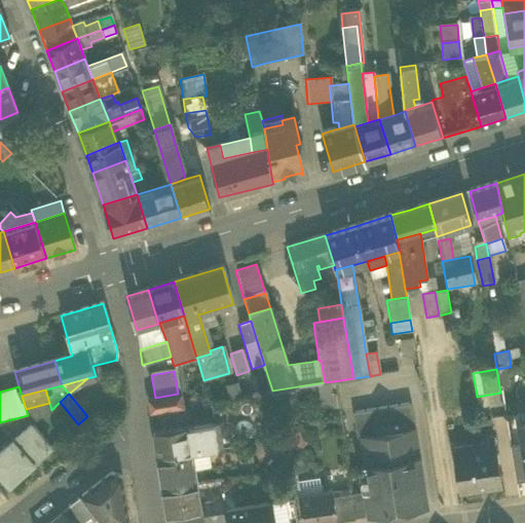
[(148,401),(150,413),(182,408),(180,396),(148,401)]
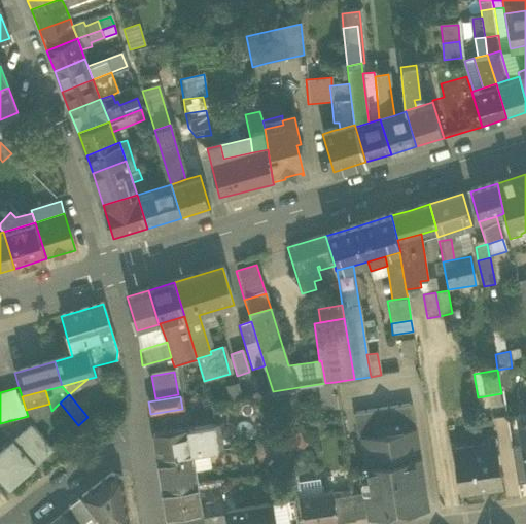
[(51,411),(49,404),(26,410),(28,416),(31,427),(51,411)]
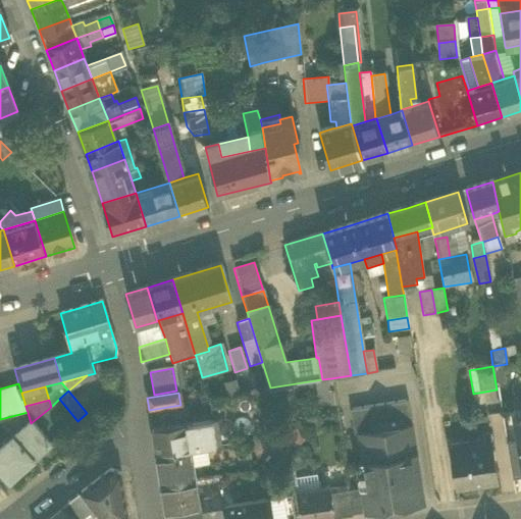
[(350,410),(354,435),(362,434),(362,433),(410,425),(410,426),(411,426),(407,402),(350,410)]
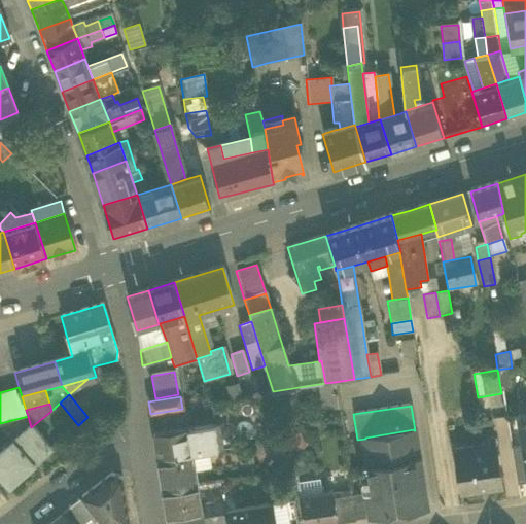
[(525,412),(517,414),(519,426),(525,424),(525,412)]
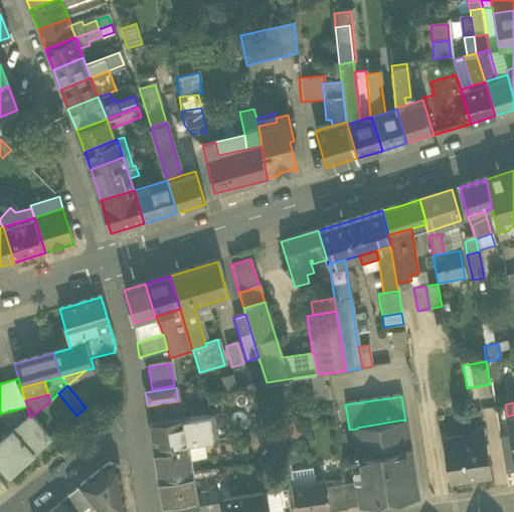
[(480,410),(485,427),(496,423),(491,407),(480,410)]
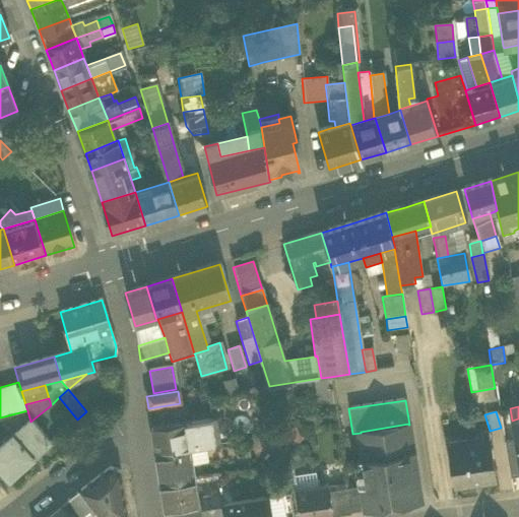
[(211,421),(215,445),(220,444),(216,419),(211,421)]
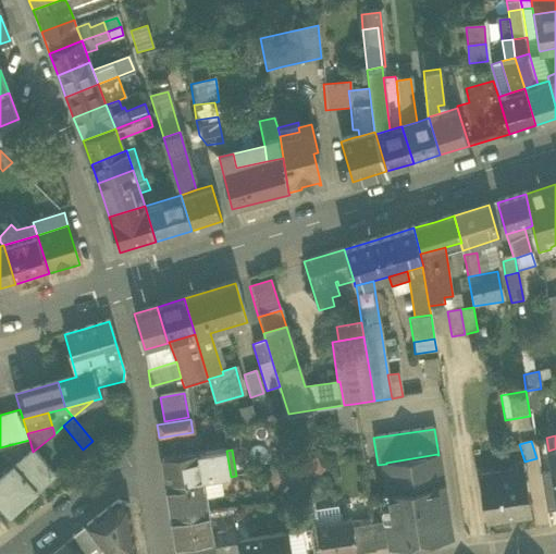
[(226,451),(199,455),(202,480),(202,481),(231,477),(226,451)]
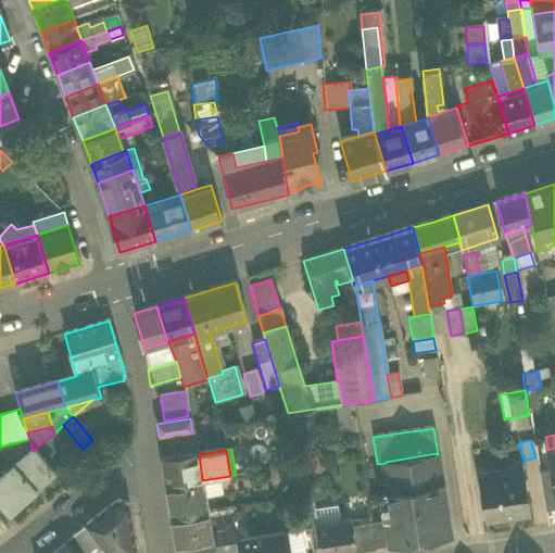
[(0,501),(10,513),(53,476),(33,451),(0,478),(0,501)]
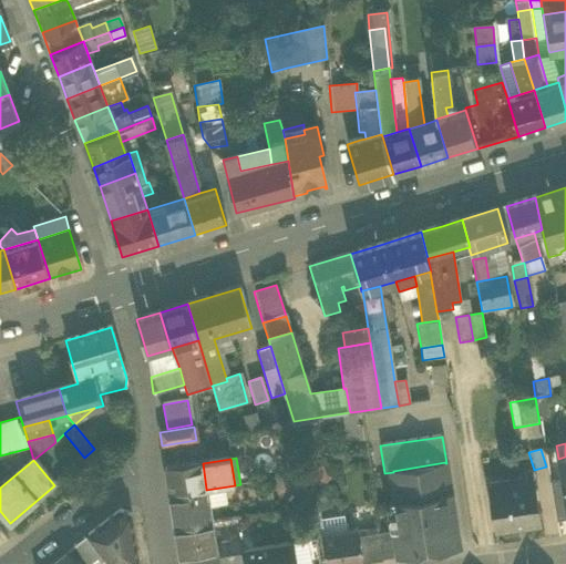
[(165,468),(168,494),(206,489),(203,463),(203,462),(165,468)]
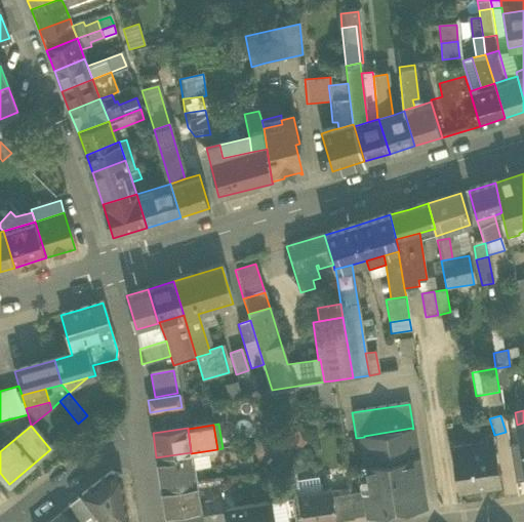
[(364,450),(366,464),(416,456),(412,429),(412,428),(364,436),(364,437),(366,450),(364,450)]
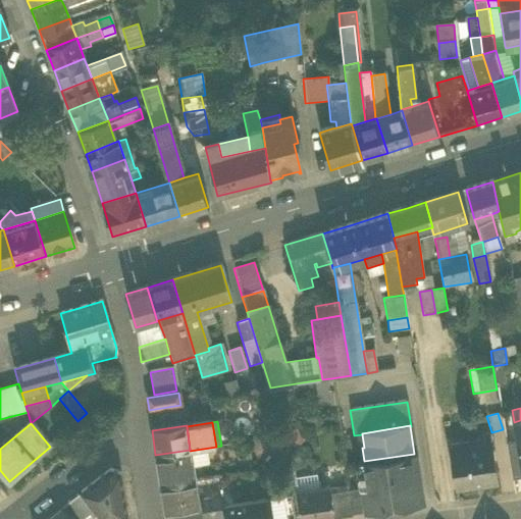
[(506,445),(512,480),(520,478),(520,463),(518,443),(506,445)]
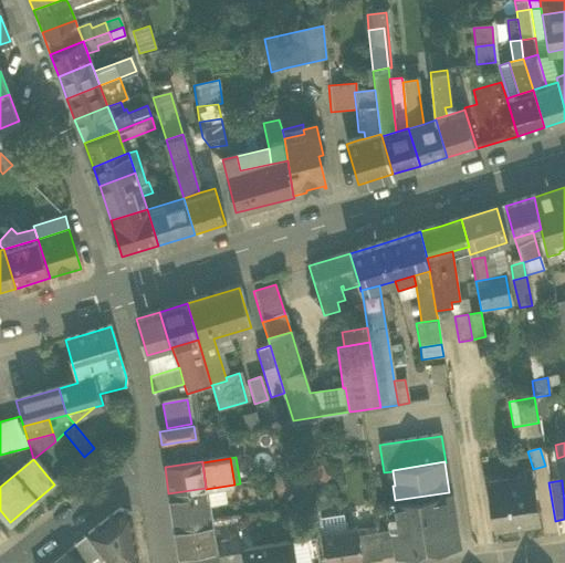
[(489,493),(533,488),(532,482),(488,489),(489,493)]
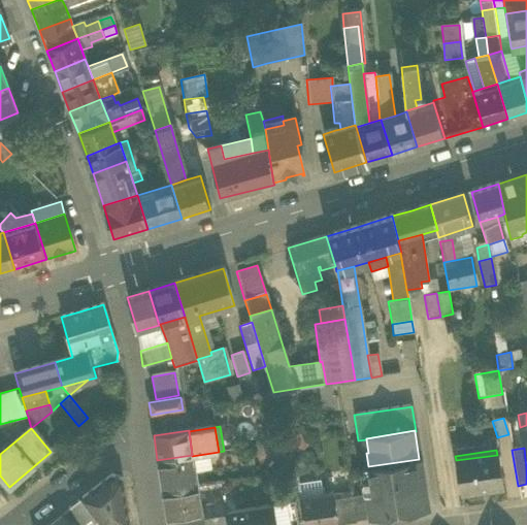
[(157,460),(162,492),(197,487),(192,456),(192,455),(157,460)]
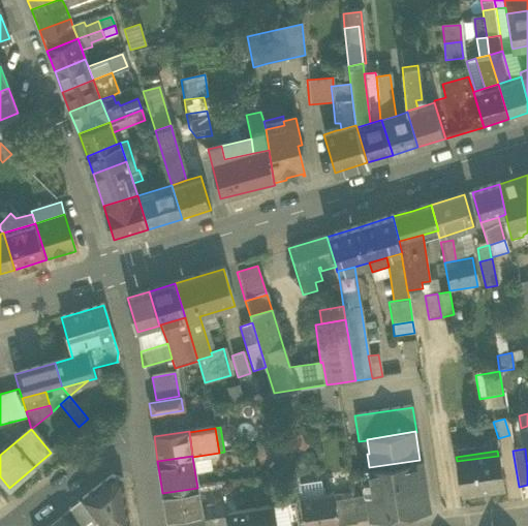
[(457,461),(462,498),(503,492),(498,456),(457,461)]
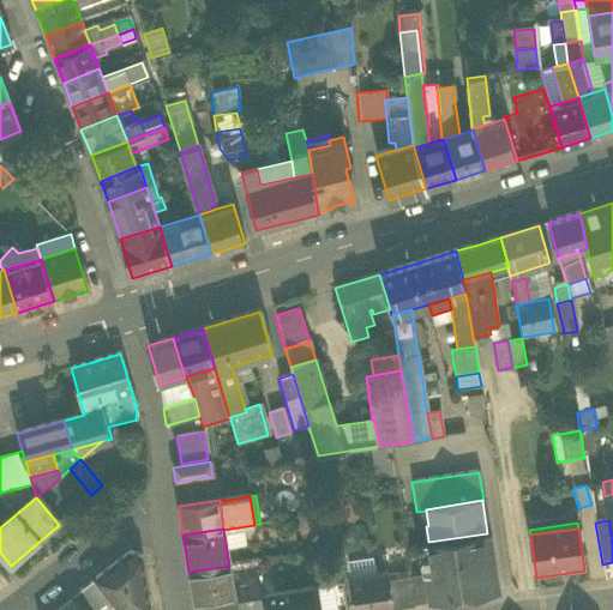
[(488,533),(487,533),(428,542),(421,543),(421,544),(421,545),(428,544),(431,557),(424,559),(424,560),(431,559),(433,574),(426,575),(431,603),(431,604),(498,593),(488,533)]
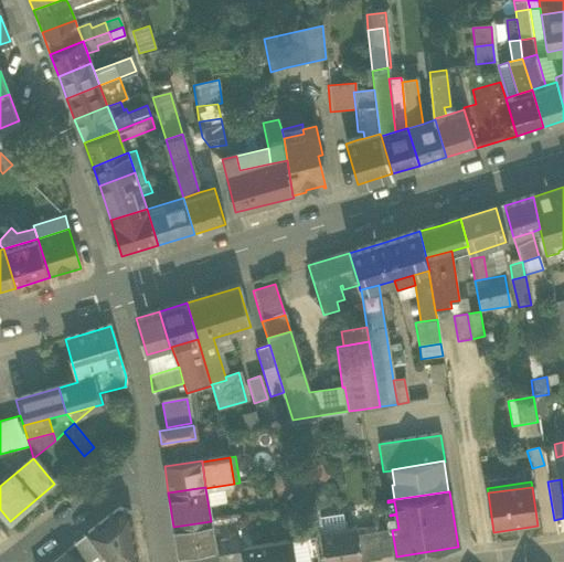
[(387,502),(387,501),(385,502),(384,505),(386,515),(390,515),(396,513),(394,501),(387,502)]
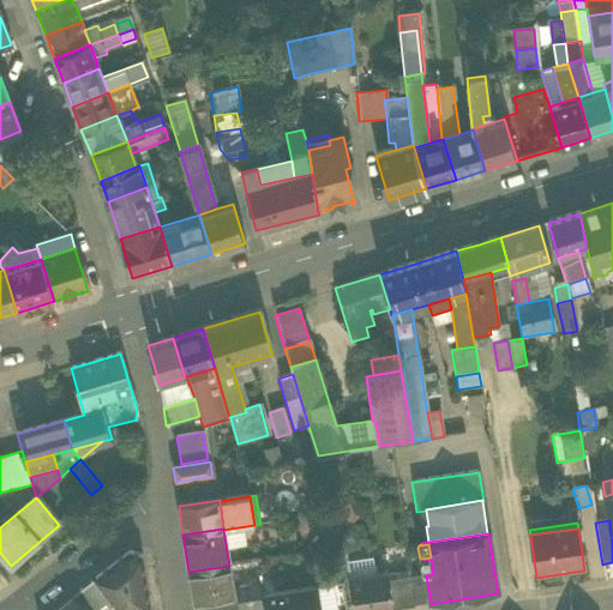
[(118,609),(137,609),(149,608),(142,556),(130,553),(95,579),(110,601),(118,609)]
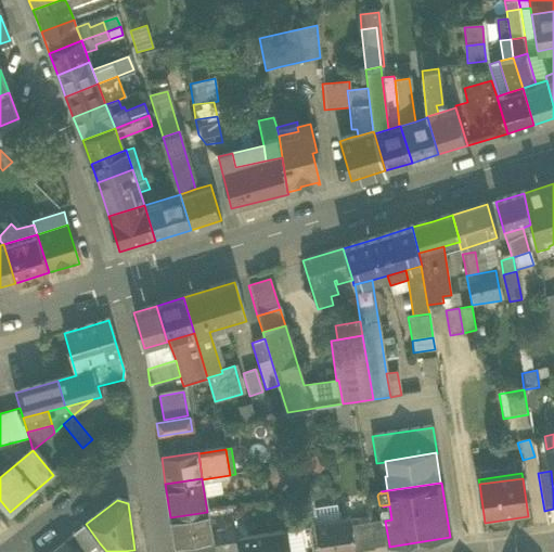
[(312,509),(316,524),(339,521),(336,505),(312,509)]
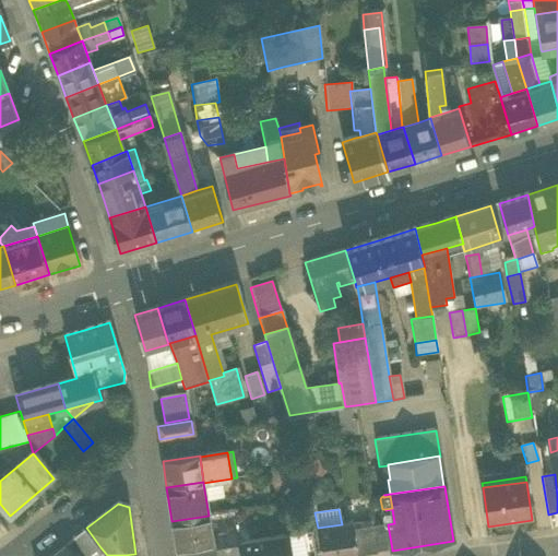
[(382,513),(384,524),(388,524),(394,523),(392,509),(386,510),(383,511),(382,513)]
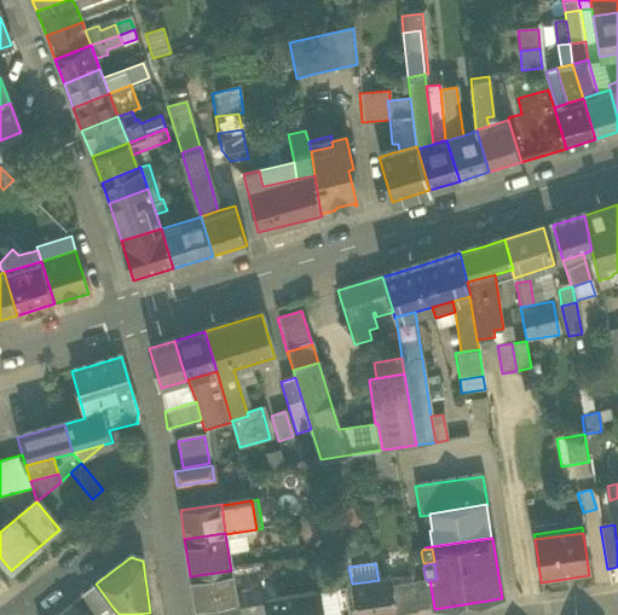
[(190,576),(196,613),(237,607),(235,595),(231,570),(190,576)]
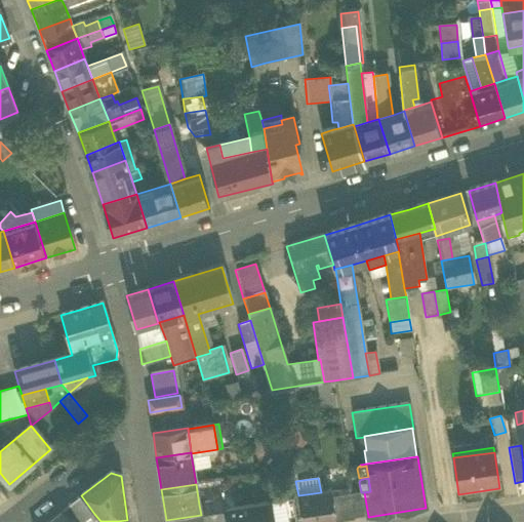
[(331,491),(321,492),(298,495),(298,499),(301,521),(335,521),(332,497),(331,491)]
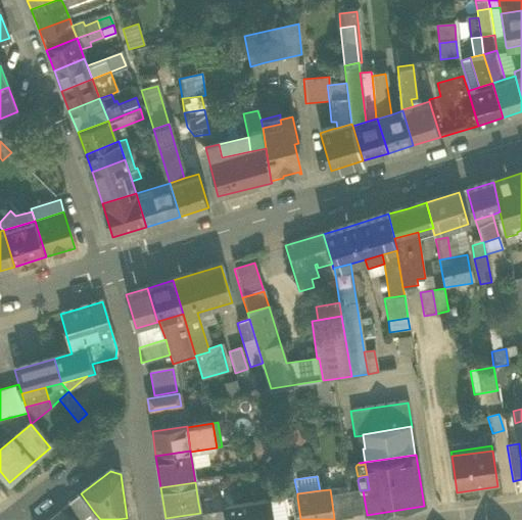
[(349,491),(352,516),(367,514),(363,490),(360,490),(349,491)]
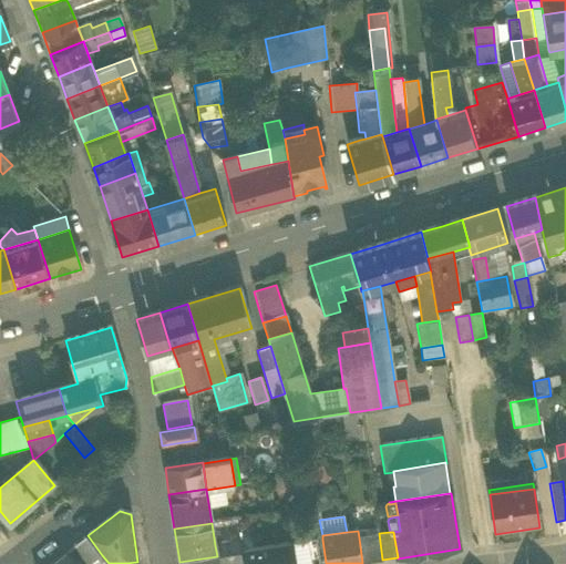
[(359,537),(362,563),(374,563),(381,562),(377,534),(359,537)]
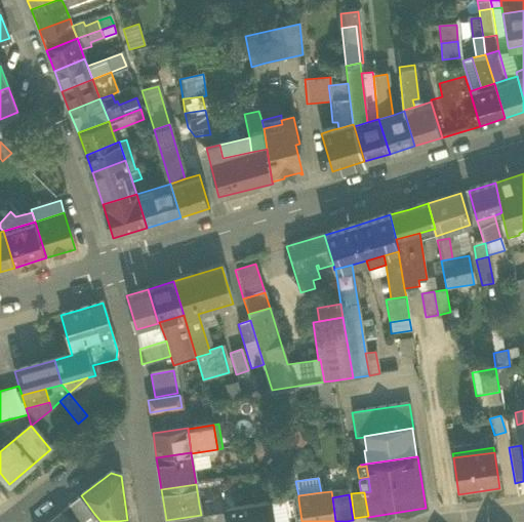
[(68,506),(79,521),(85,521),(94,514),(81,495),(68,506)]
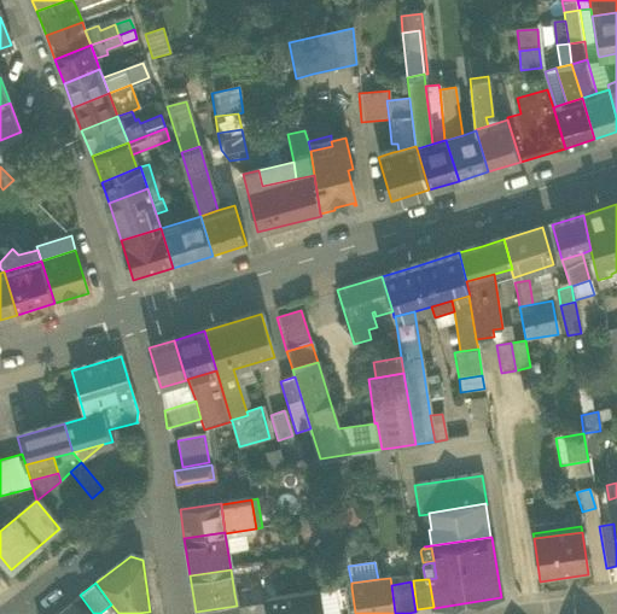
[(234,594),(237,606),(248,603),(265,601),(263,598),(266,598),(265,589),(234,594)]
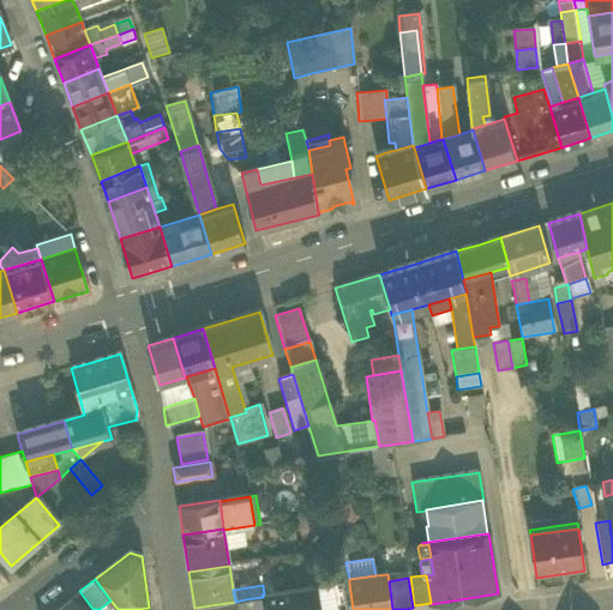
[(262,595),(263,597),(264,609),(319,609),(317,587),(264,595),(262,595)]
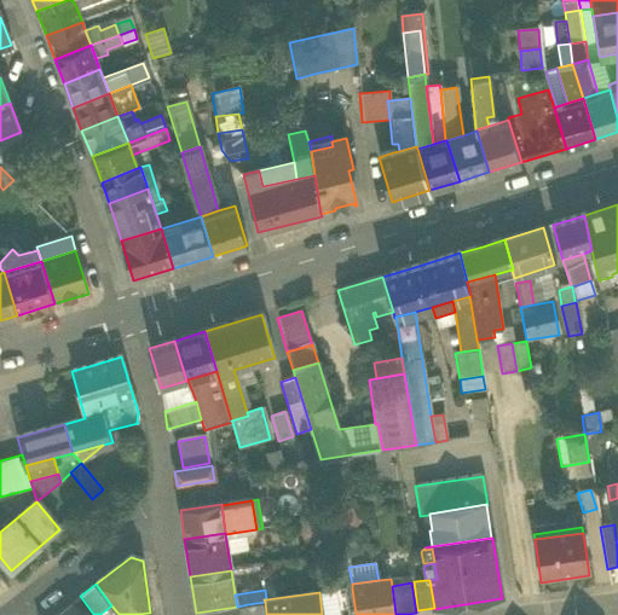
[(81,614),(71,602),(53,614),(81,614)]
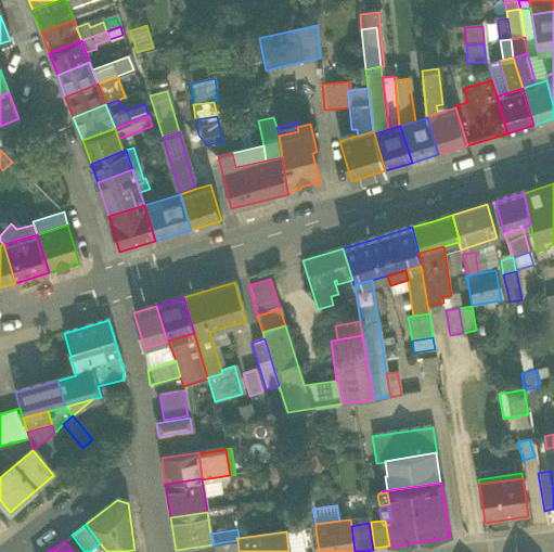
[(239,551),(237,540),(222,542),(223,551),(239,551)]
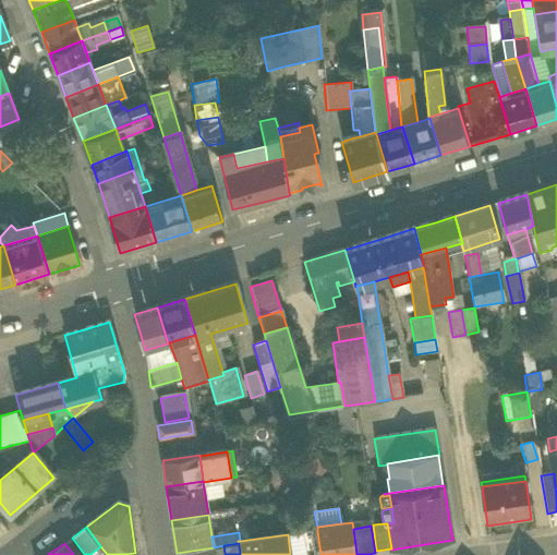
[(225,554),(223,545),(214,547),(215,554),(225,554)]
